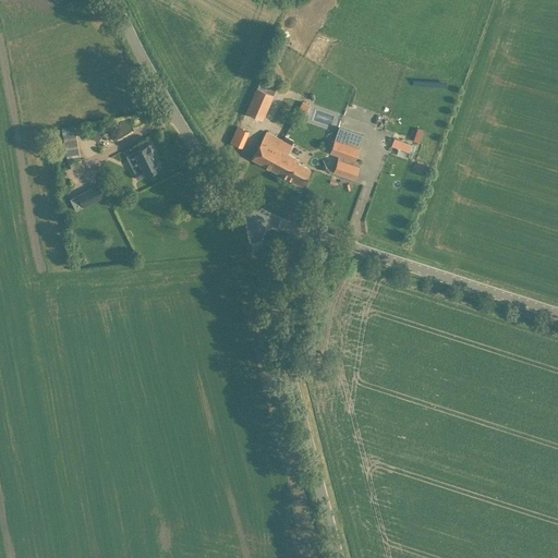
[(271,56),(280,60),(286,46),(277,43),(271,56)]
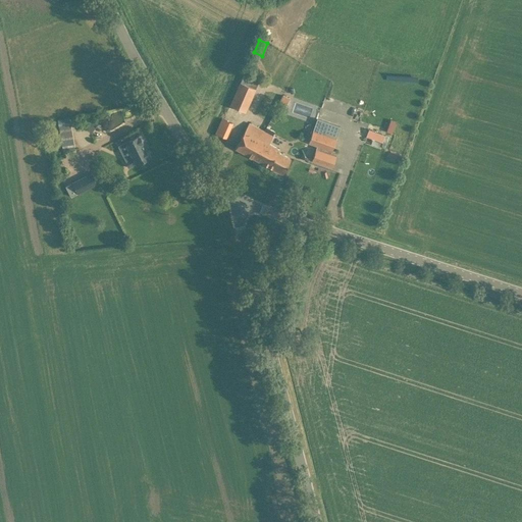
[(230,106),(245,112),(256,89),(241,82),(230,106)]
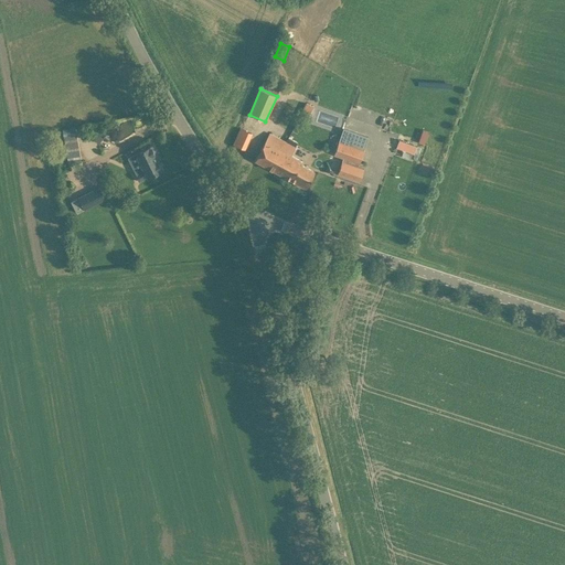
[(319,93),(309,99),(313,105),(322,98),(319,93)]
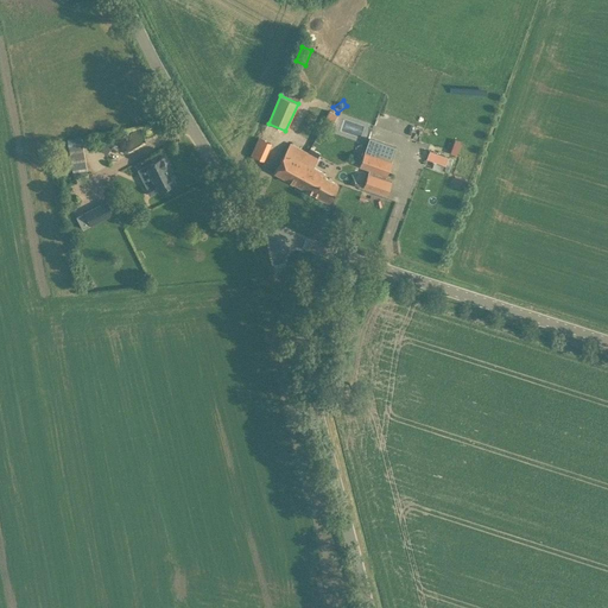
[(258,138),(251,154),(264,160),(271,144),(258,138)]
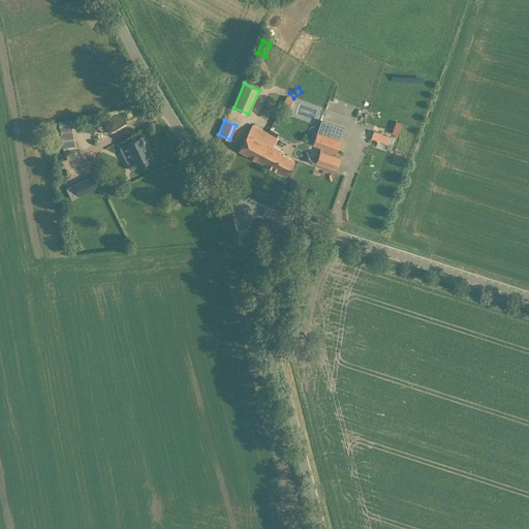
[(84,128),(92,134),(97,127),(89,121),(84,128)]
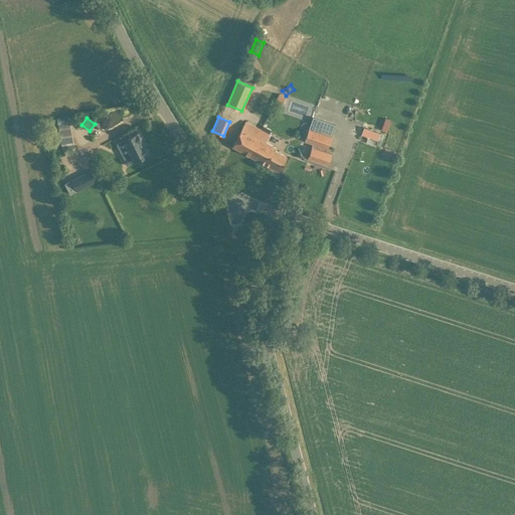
[(385,118),(381,129),(386,131),(390,120),(385,118)]
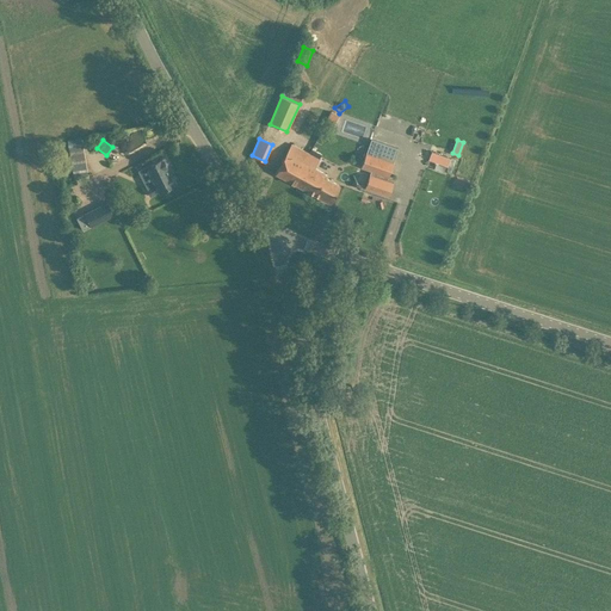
[(281,164),(276,173),(292,183),(331,203),(335,193),(340,185),(326,178),(327,176),(315,168),(303,162),(308,153),(291,143),(281,164)]
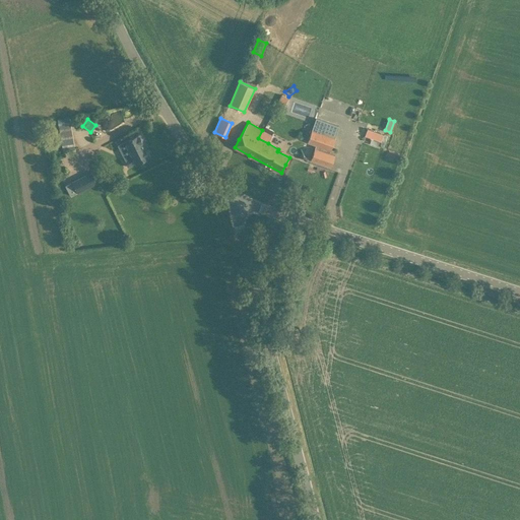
[(365,135),(381,141),(383,134),(368,128),(365,135)]
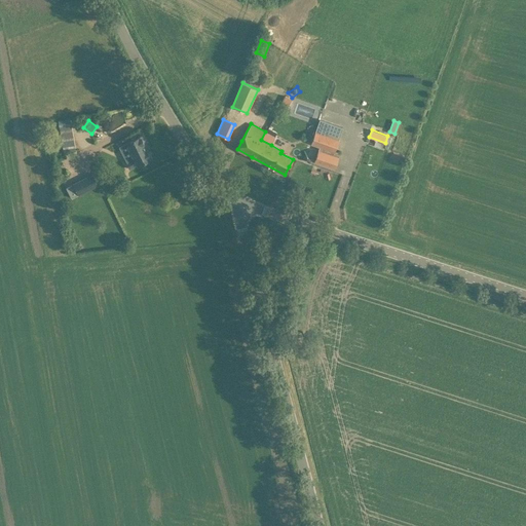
[(315,162),(335,168),(338,157),(332,155),(333,152),(334,152),(339,138),(315,130),(311,145),(320,148),(315,162)]
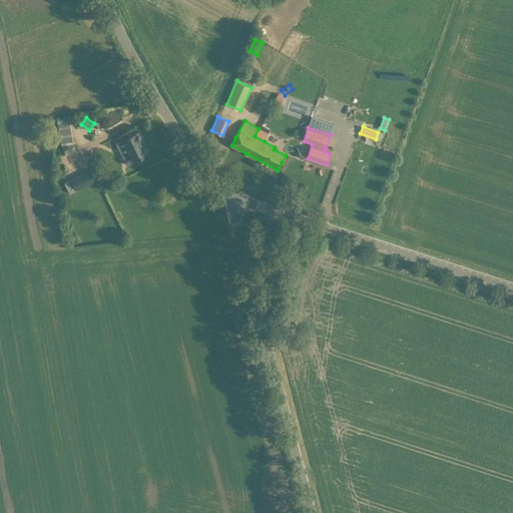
[(60,139),(72,137),(71,130),(59,132),(60,139)]
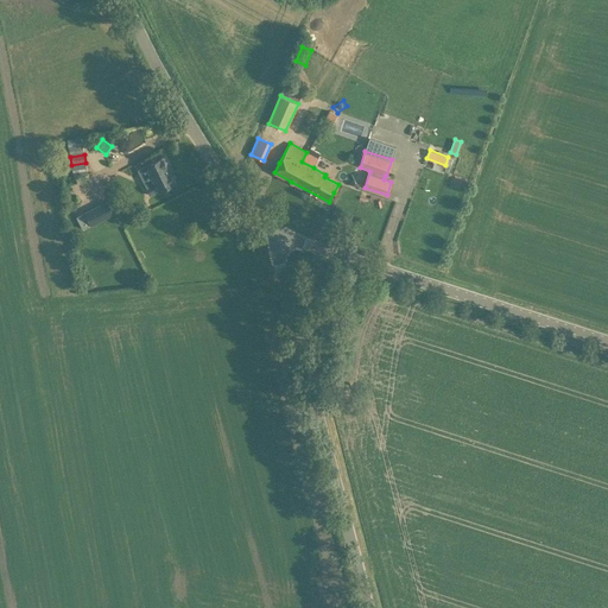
[(164,156),(146,164),(154,183),(146,188),(150,195),(158,190),(159,190),(173,183),(165,166),(169,165),(164,156)]
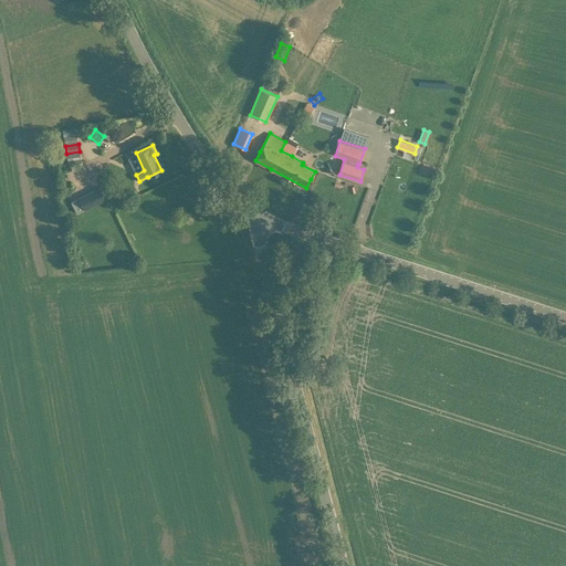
[(71,201),(76,213),(106,199),(100,187),(71,201)]
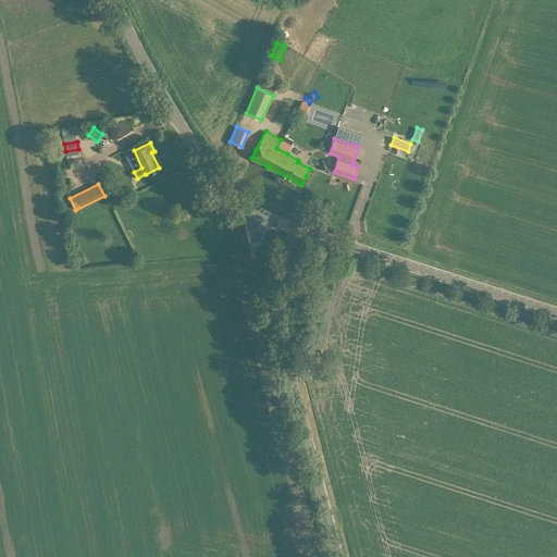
[(85,254),(78,258),(84,265),(90,261),(85,254)]
